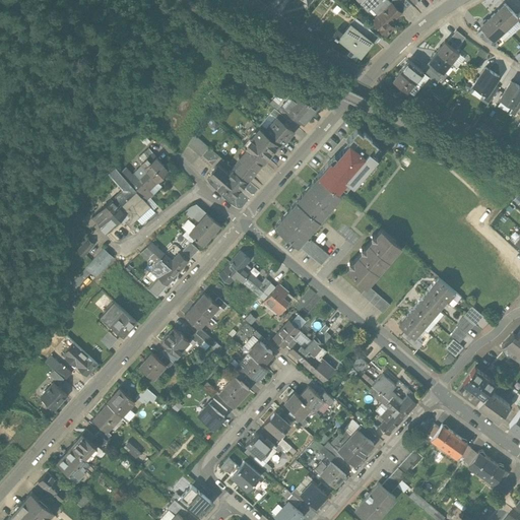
[(381,12),(373,20),(386,35),(395,25),(391,20),(400,12),(392,4),(388,0),(364,0),(361,4),(368,11),(374,4),(381,12)]
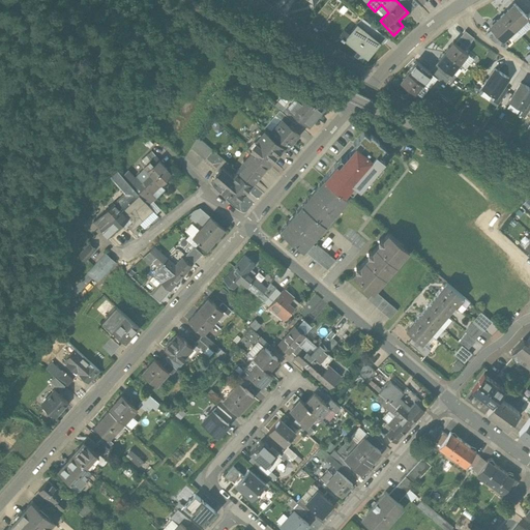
[(403,0),(400,4),(408,12),(413,7),(405,0),(403,0)]
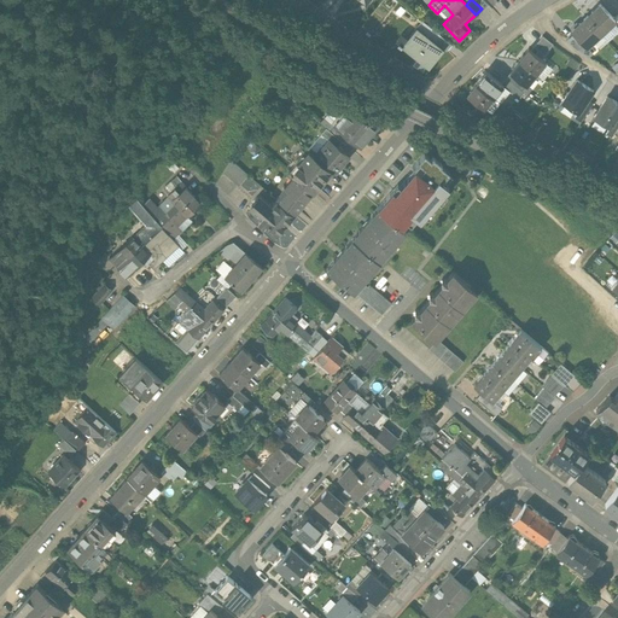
[(586,18),(601,35),(608,28),(608,27),(614,21),(600,5),(586,18)]
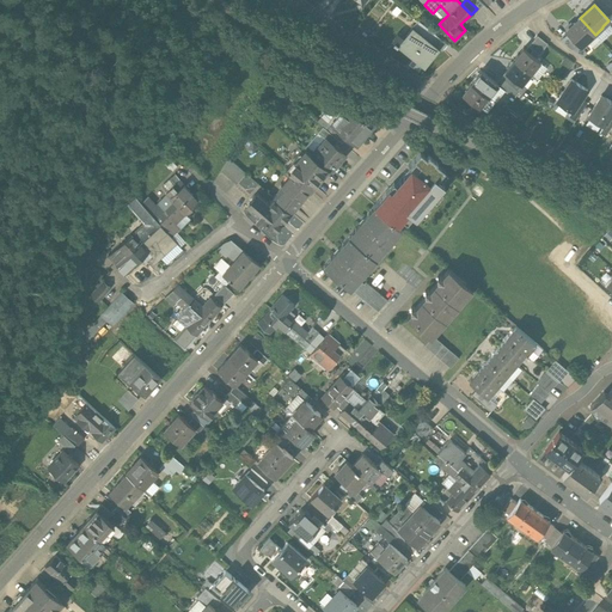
[(588,42),(595,35),(580,18),(565,31),(580,48),(587,41),(588,42)]
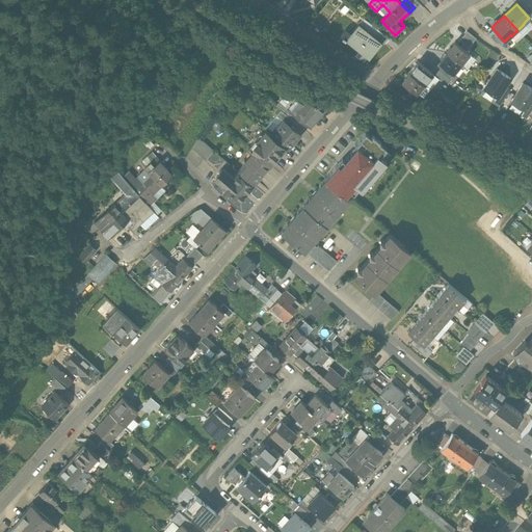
[(360,24),(347,40),(369,58),(382,42),(375,36),(360,24)]
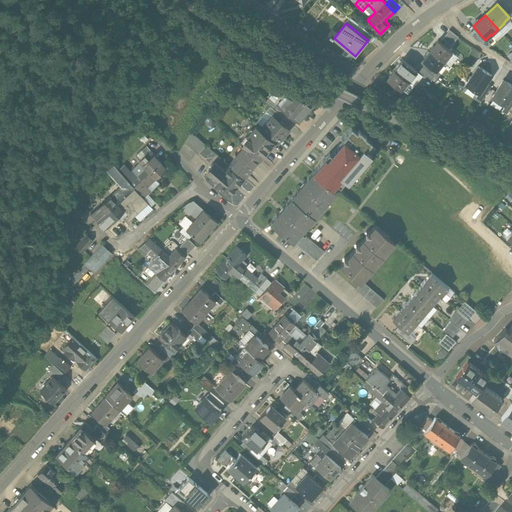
[(361,35),(368,40),(370,42),(374,37),(365,30),(361,35)]
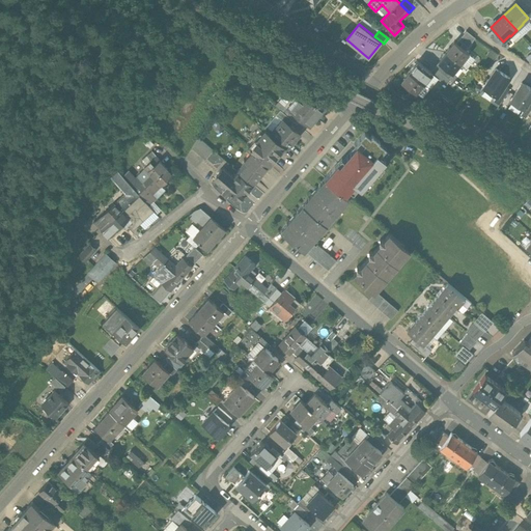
[(458,40),(468,48),(475,38),(466,31),(458,40)]
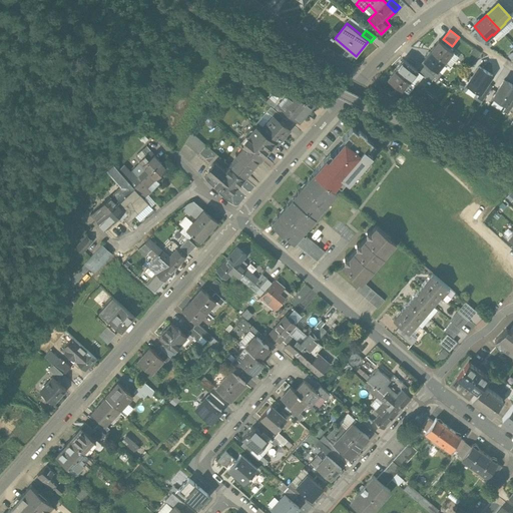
[(439,40),(431,50),(445,62),(453,52),(439,40)]
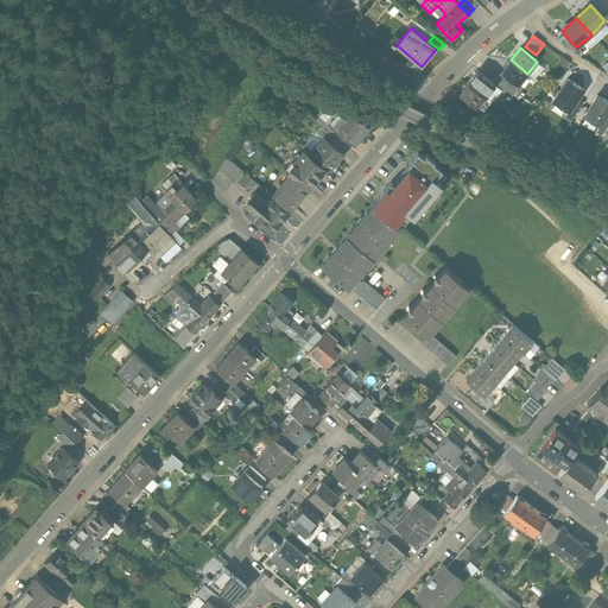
[(511,59),(501,71),(502,73),(512,80),(518,84),(527,74),(511,59)]
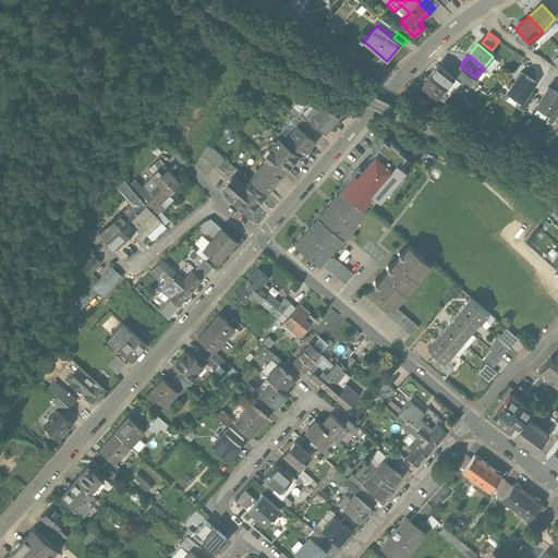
[(439,65),(431,76),(445,88),(453,77),(453,76),(439,65)]
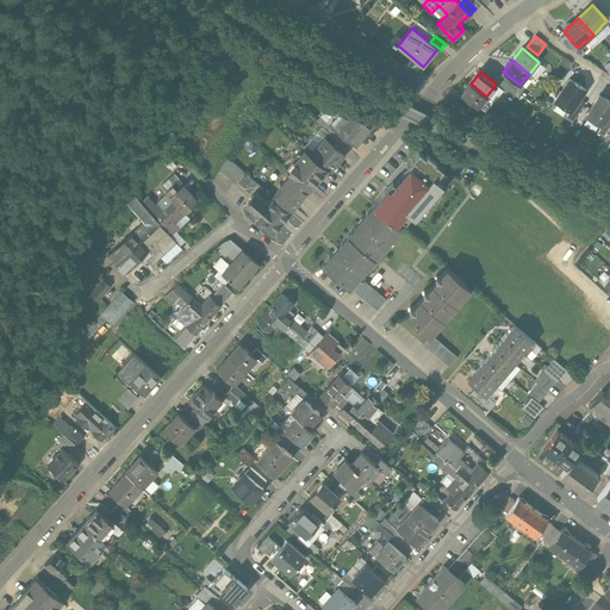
[(504,73),(499,79),(510,86),(514,80),(504,73)]
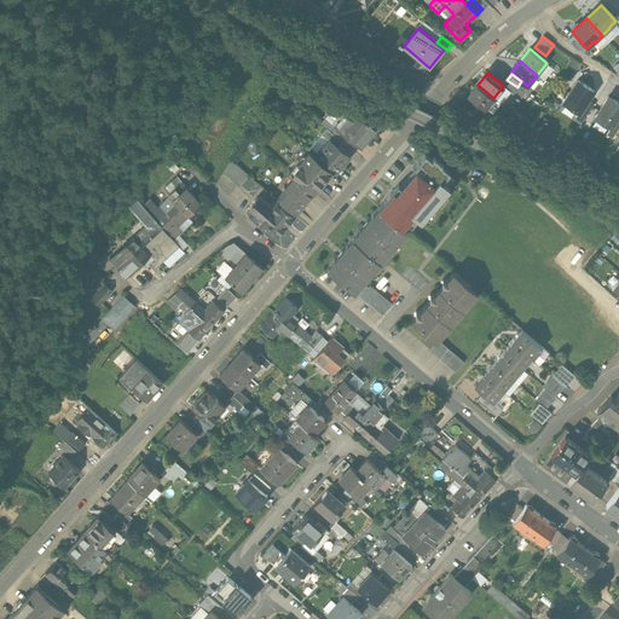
[(503,86),(513,93),(518,87),(507,80),(503,85),(503,86)]
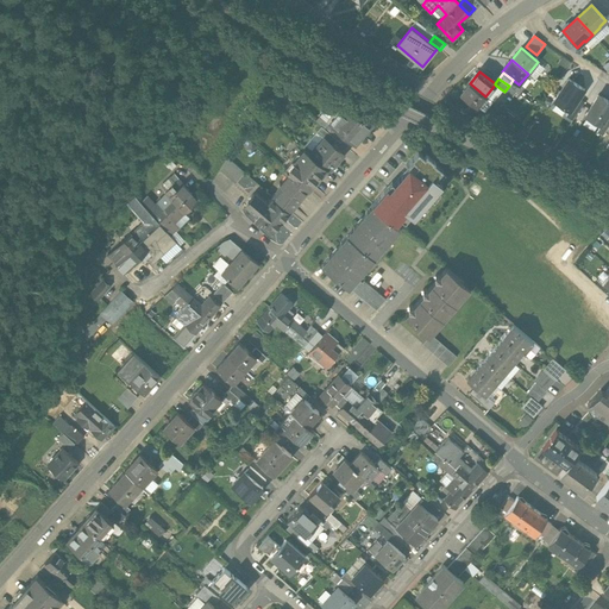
[(569,80),(554,101),(570,112),(578,99),(584,89),(569,80)]
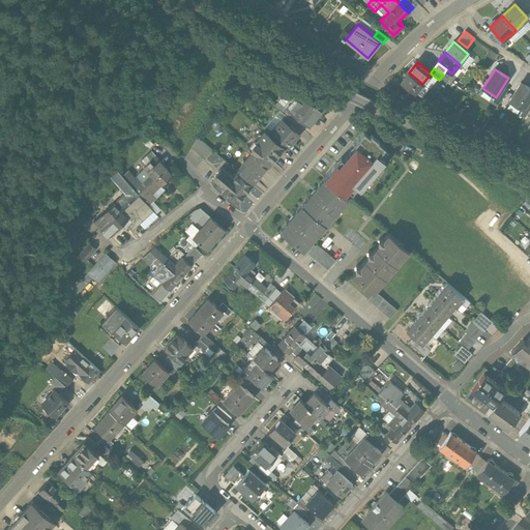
[(409,72),(401,83),(410,90),(415,94),(415,93),(422,84),(409,72)]
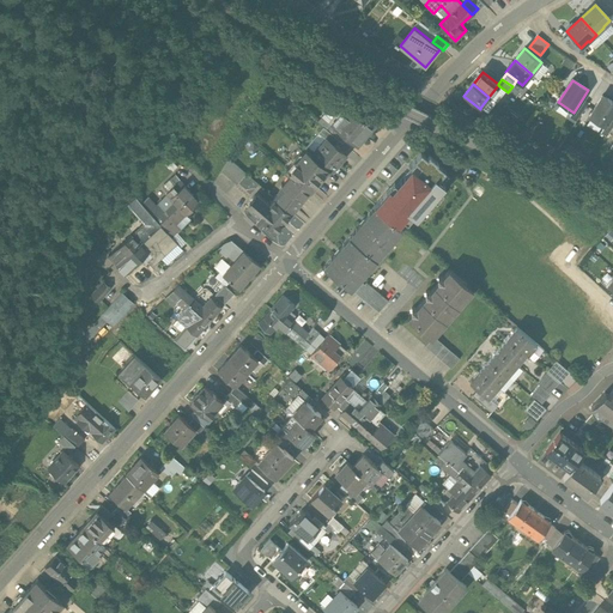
[(612,114),(612,102),(602,96),(589,117),(605,127),(612,115),(612,114)]
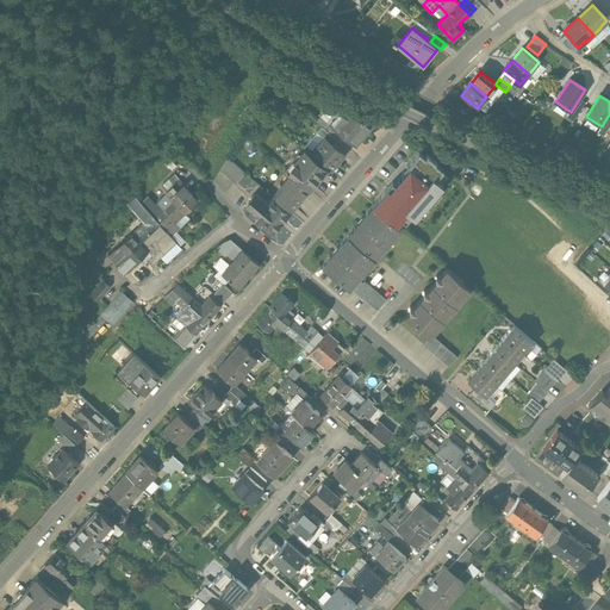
[(579,99),(571,112),(567,117),(573,122),(585,104),(579,99)]
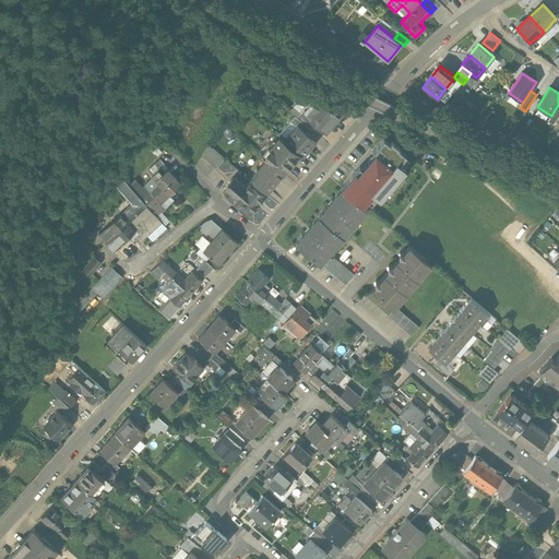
[(438,99),(432,95),(428,102),(441,108),(444,104),(438,98),(438,99)]
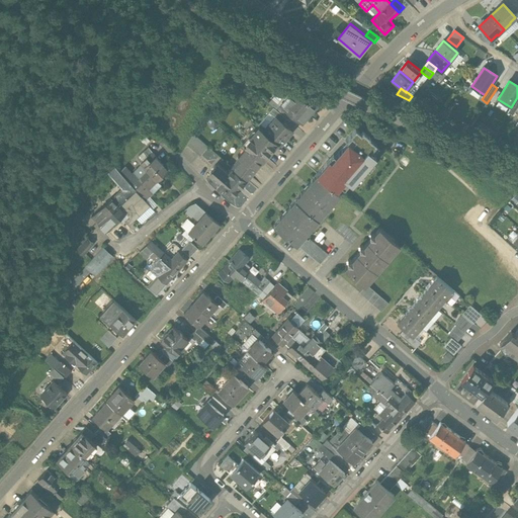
[(290,93),(280,105),(290,113),(303,123),(318,105),(290,93)]
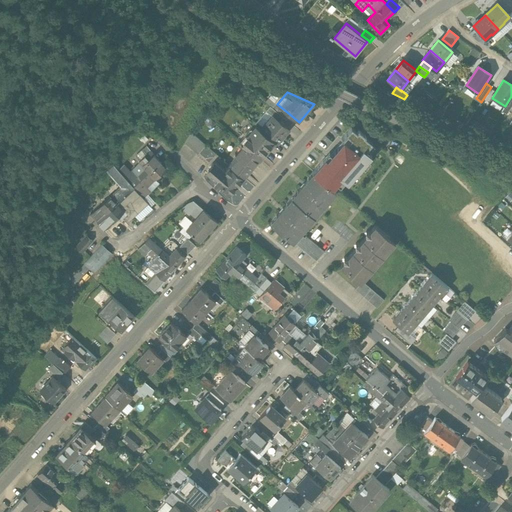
[(511,106),(511,97),(511,96),(505,106),(502,112),(507,115),(511,106)]
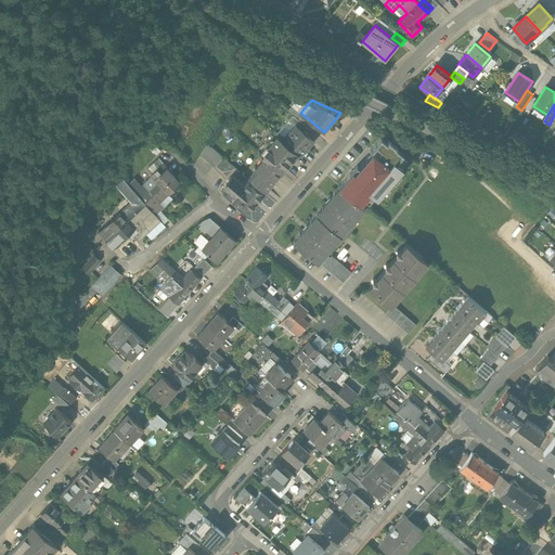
[(296,118),(307,127),(311,121),(300,113),(296,118)]
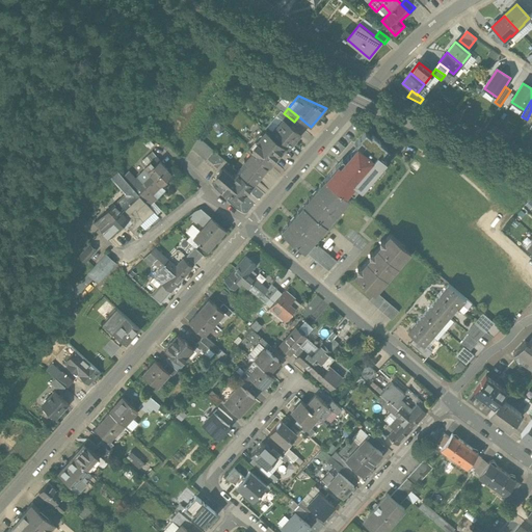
[(284,123),(291,129),(295,124),(294,122),(284,113),(282,111),(277,116),(284,123)]
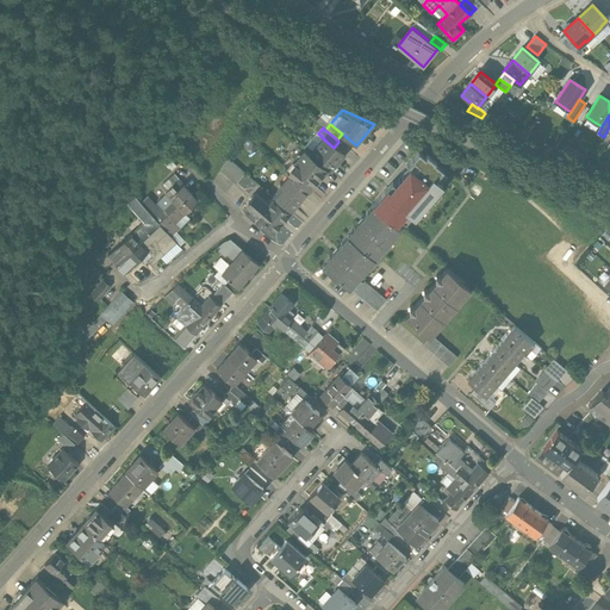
[(325,141),(312,156),(328,169),(331,173),(344,156),(334,148),(325,141)]
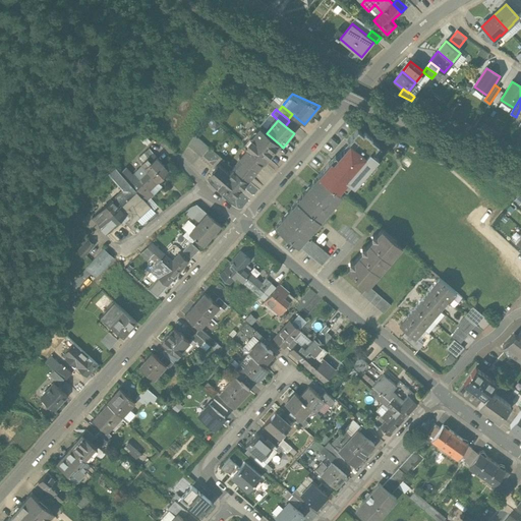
[(243,146),(246,149),(264,163),(280,145),(267,133),(262,129),(257,133),(255,132),(243,146)]
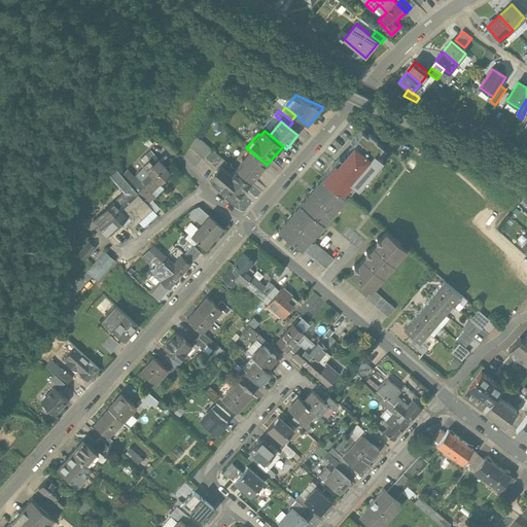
[(335,164),(322,178),(343,196),(352,185),(358,189),(383,161),(377,155),(384,148),(376,142),(377,141),(370,134),(367,136),(362,132),(351,144),(358,150),(359,149),(361,151),(354,160),(353,159),(350,162),(351,163),(344,171),(335,164)]
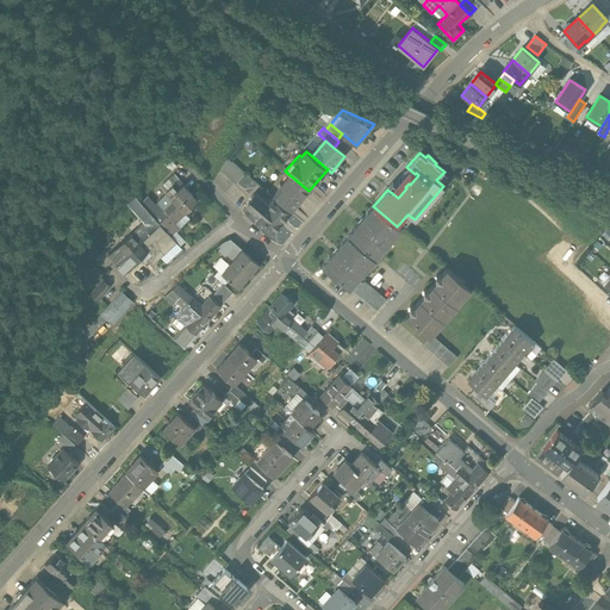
[(229,161),(221,173),(236,186),(246,175),(229,161)]
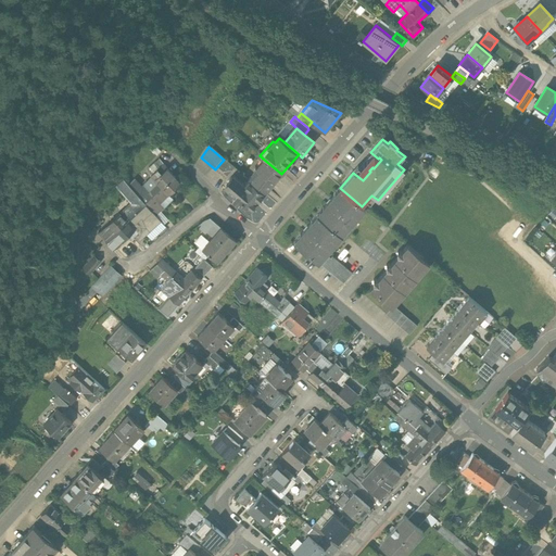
[(149,152),(158,161),(162,155),(153,148),(149,152)]
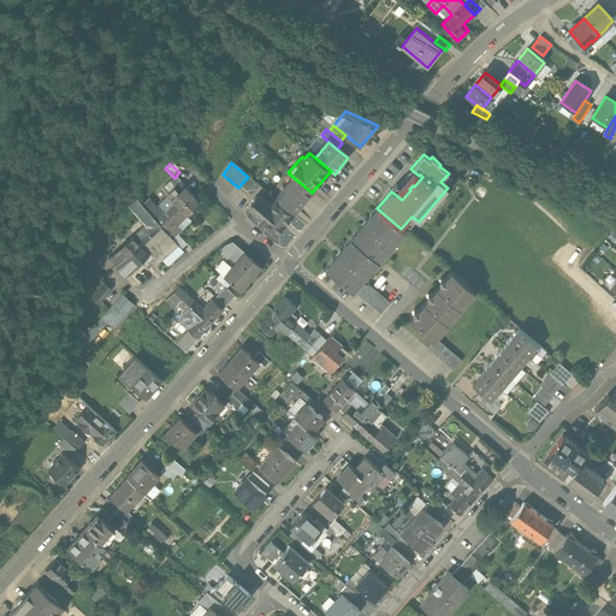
[(285,189),(276,200),(292,214),(294,215),(312,193),(291,176),(283,187),(285,189)]
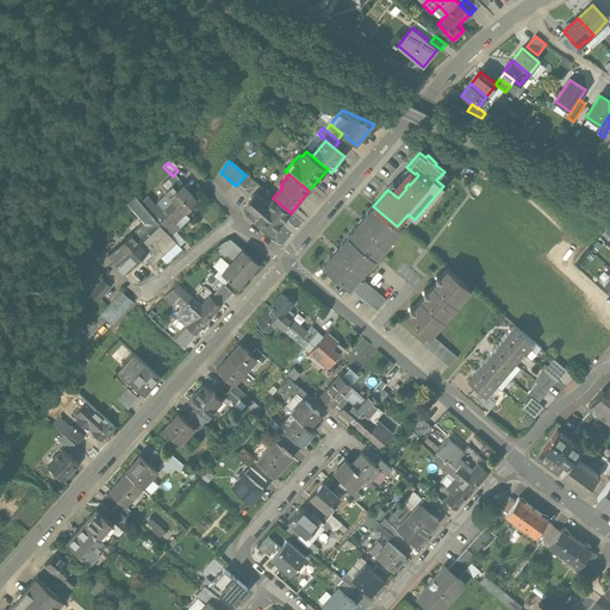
[(166,195),(180,184),(175,179),(162,192),(166,195)]
